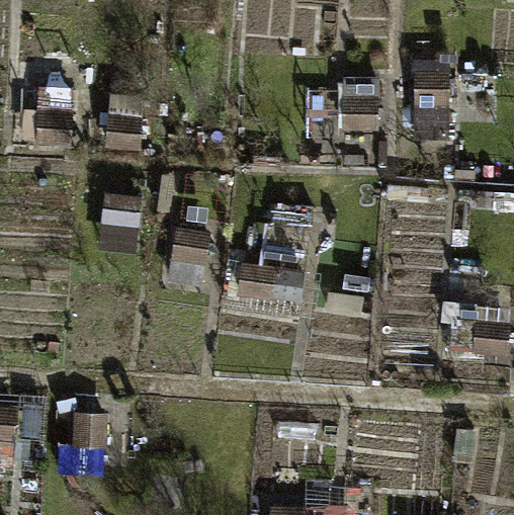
[(449,130),(448,68),(413,69),(414,131),(449,130)]
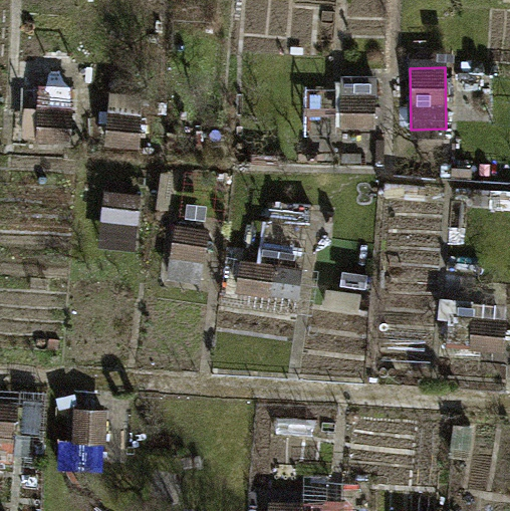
[(303,128),(374,129),(375,77),(336,76),(336,106),(304,105),(303,128)]
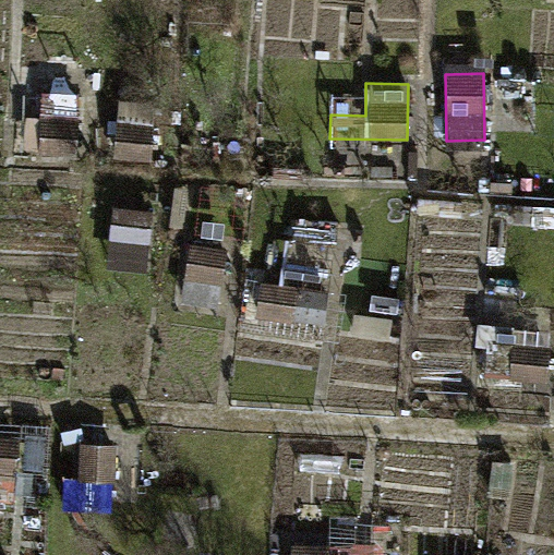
[(39,158),(73,159),(74,97),(41,96),(39,158)]
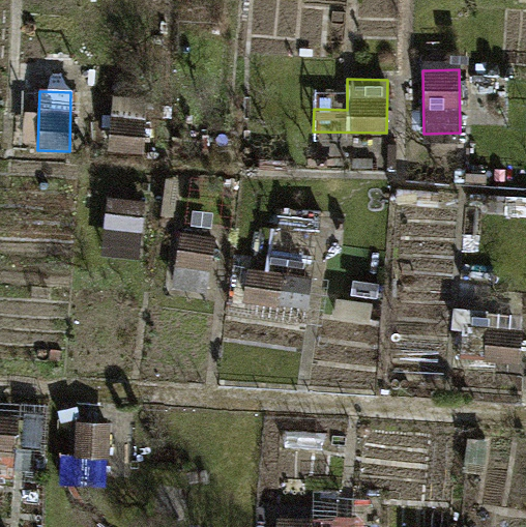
[(109,152),(142,154),(146,97),(112,95),(109,152)]
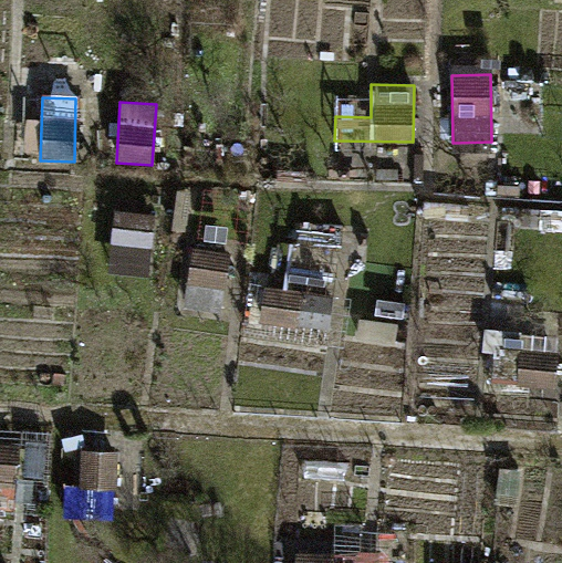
[(106,274),(147,279),(154,216),(113,212),(106,274)]
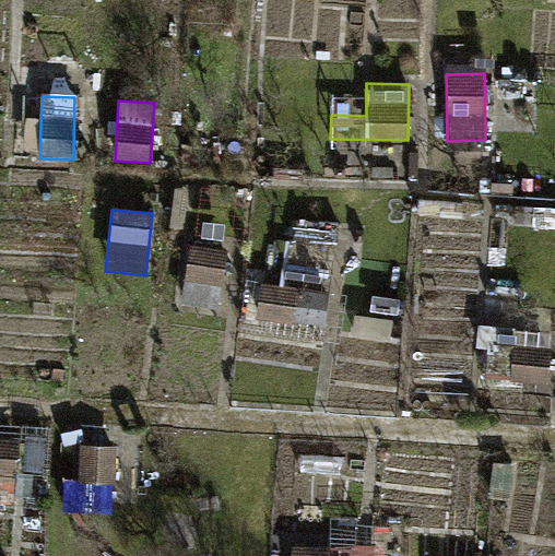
[(180,304),(217,310),(227,250),(190,245),(180,304)]
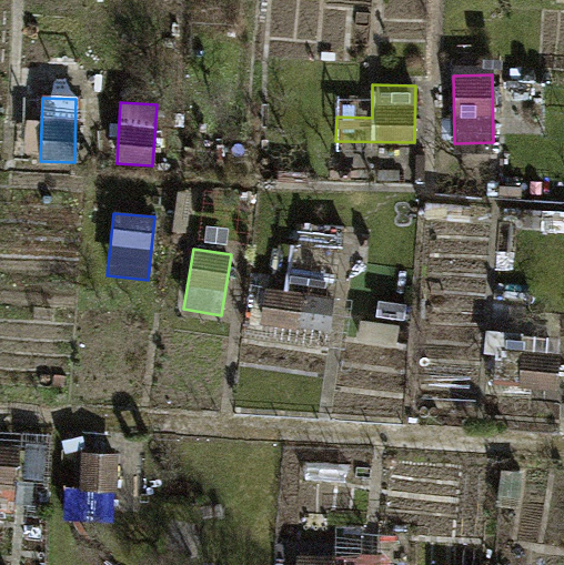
[(258,322),(330,330),(333,296),(261,289),(258,322)]
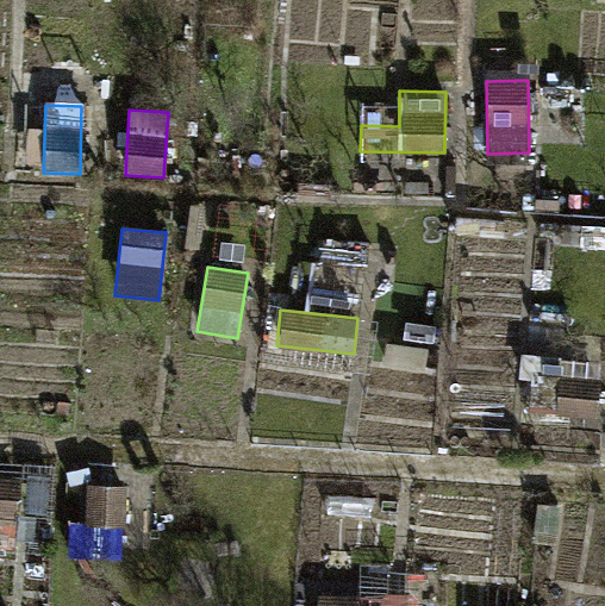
[(559,416),(597,419),(600,362),(562,358),(559,416)]
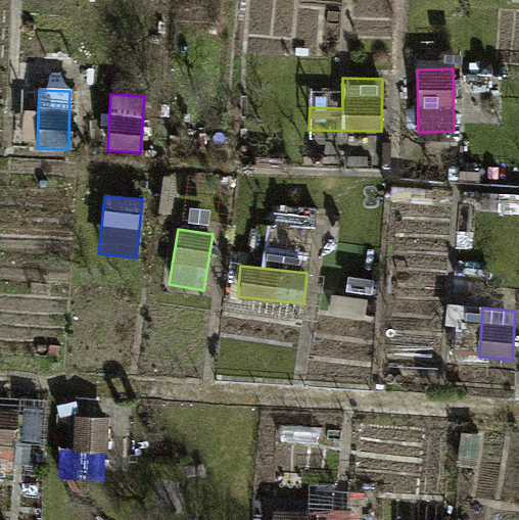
[(0,473),(12,474),(17,410),(0,408),(0,473)]
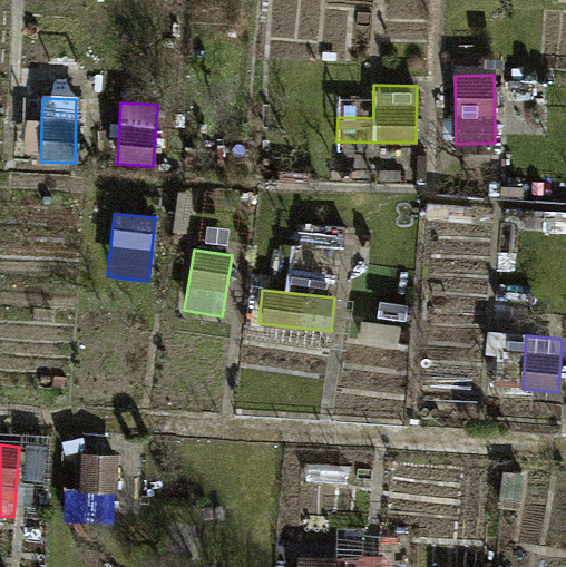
[(77,518),(115,519),(118,455),(80,452),(77,518)]
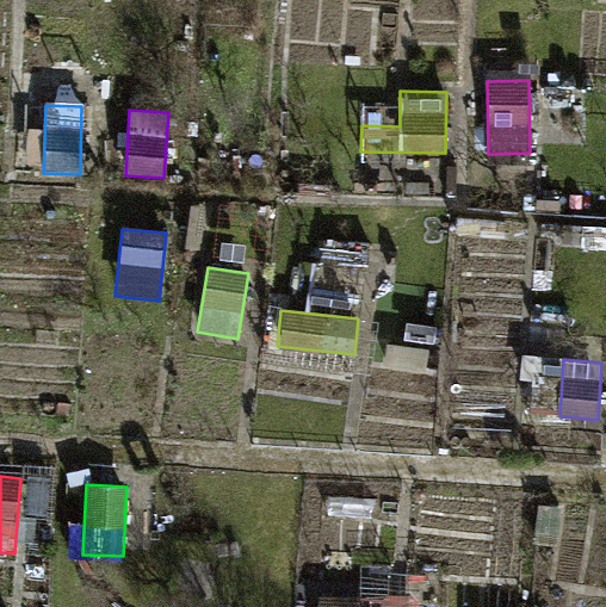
[(555,545),(557,506),(538,505),(535,544),(555,545)]
